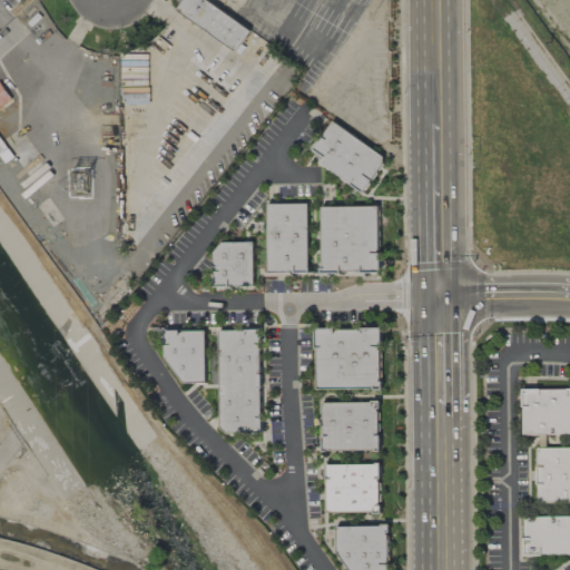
[(183,0),(175,15),(237,50),(251,28),(203,0),(183,0)]
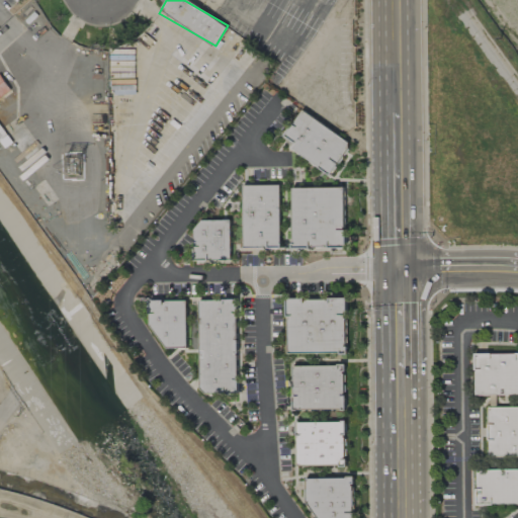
[(0,96),(10,90),(0,75),(0,96)]
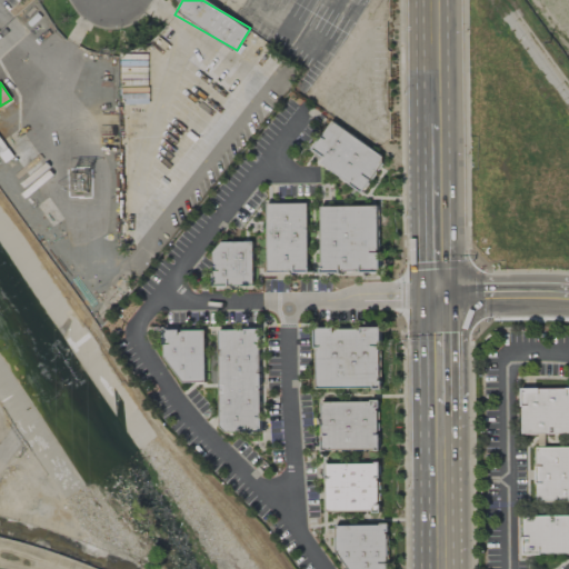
[(385,158),(331,121),(311,150),(323,158),(319,163),(361,192),(385,158)]
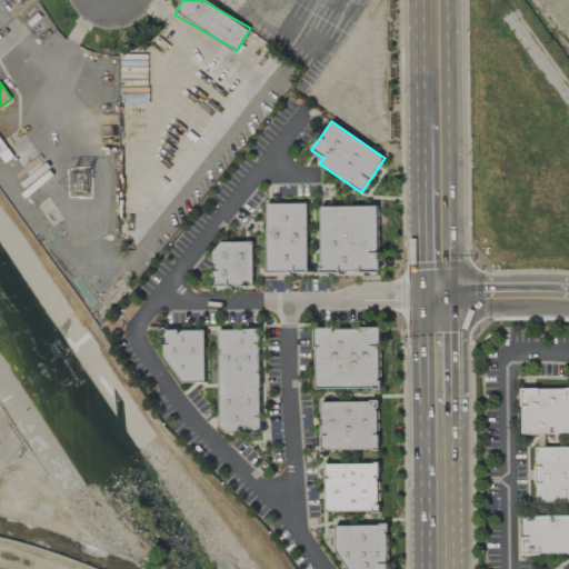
[(267,273),(308,272),(307,203),(265,203),(267,273)]
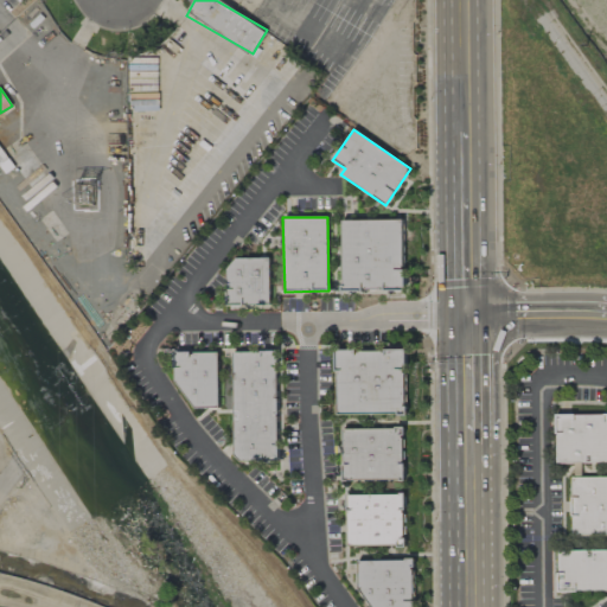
[(403,221),(343,219),(343,292),(403,292),(403,221)]
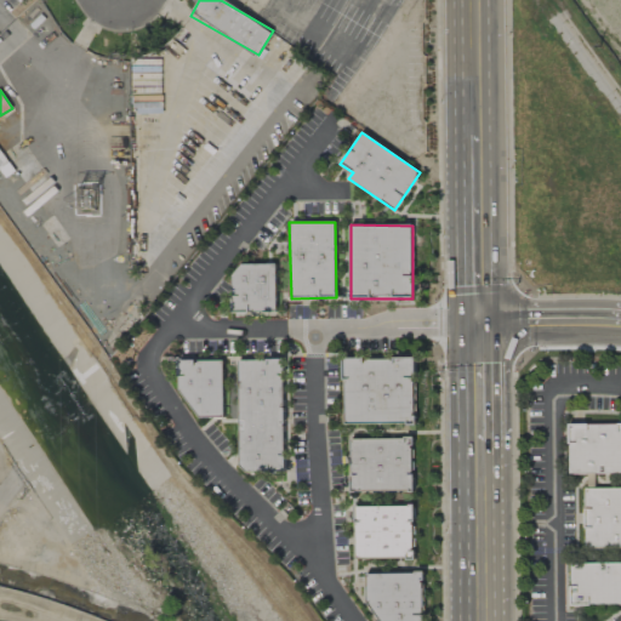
[(277,313),(277,263),(233,265),(233,313),(277,313)]
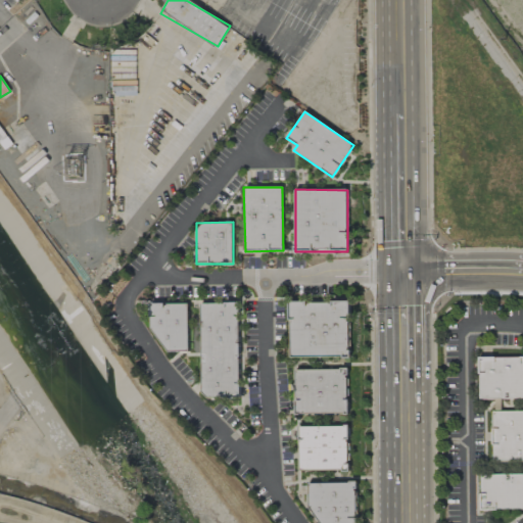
[(289,358),(349,358),(349,301),(289,301),(289,358)]
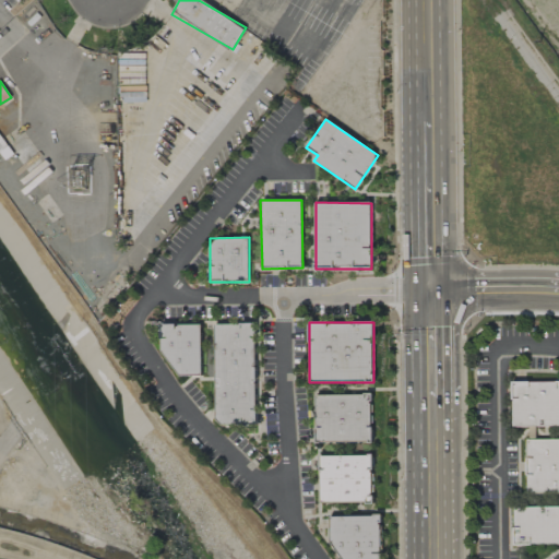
[(256,323),(214,323),(215,426),(257,425),(256,323)]
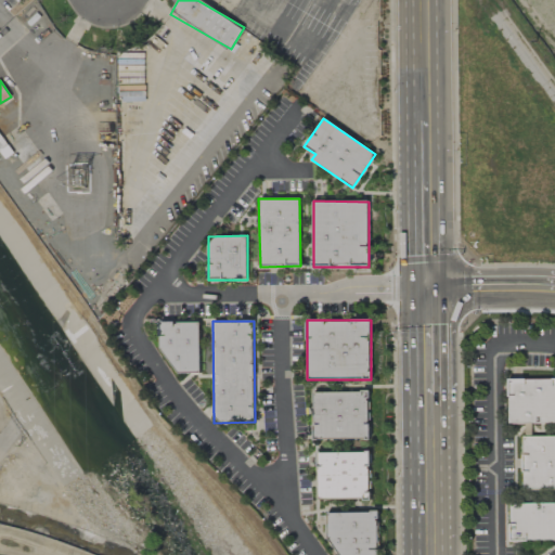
[(199,322),(164,322),(165,374),(201,374),(199,322)]
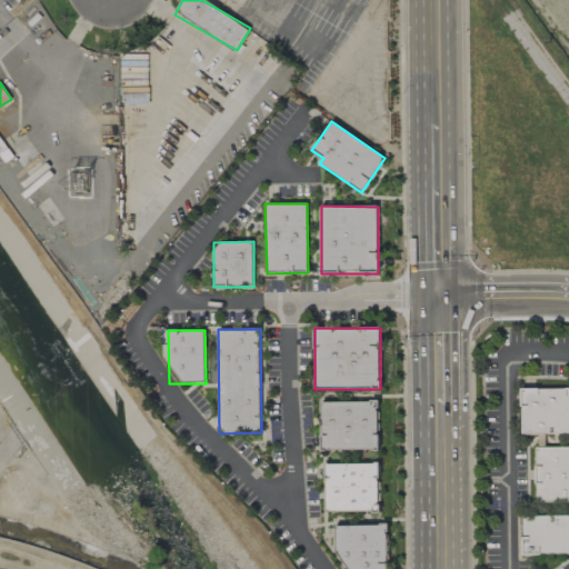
[(568,502),(568,447),(545,447),(545,435),(568,433),(568,388),(520,389),(520,435),(536,435),(536,503),(568,502)]
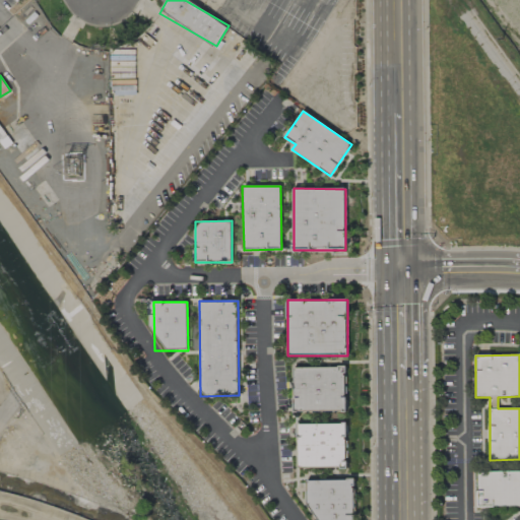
[(293,411),(345,411),(345,367),(293,367),(293,411)]
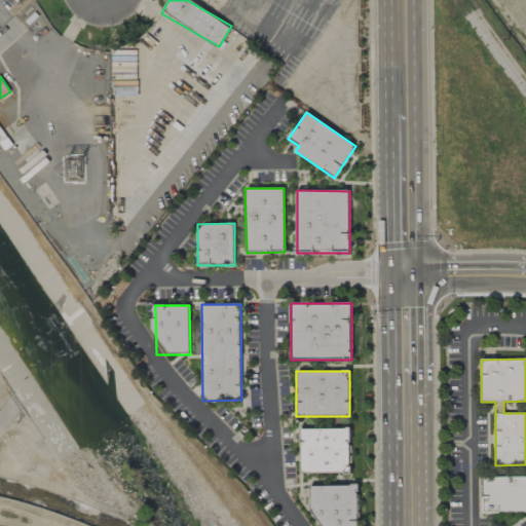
[(301,428),(301,474),(350,474),(350,427),(331,427),(301,428)]
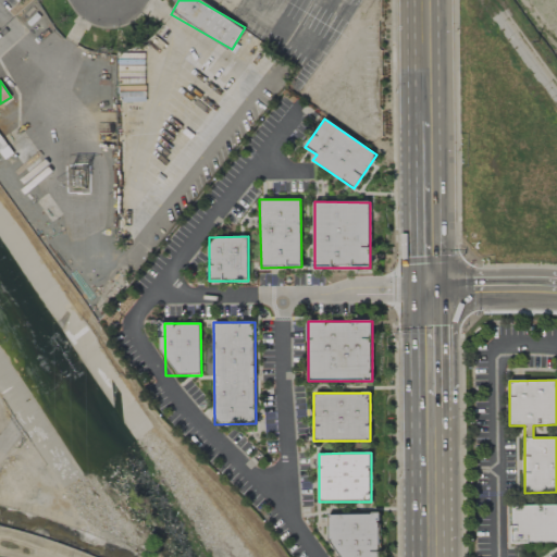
[(556,542),(556,504),(511,505),(511,543),(556,542)]
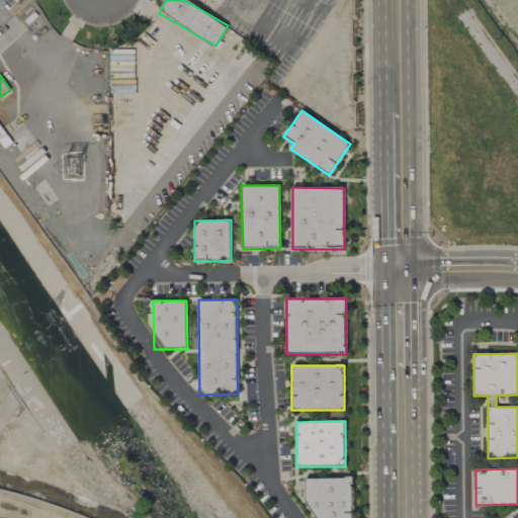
[(353,517),(353,478),(310,479),(310,517),(353,517)]
